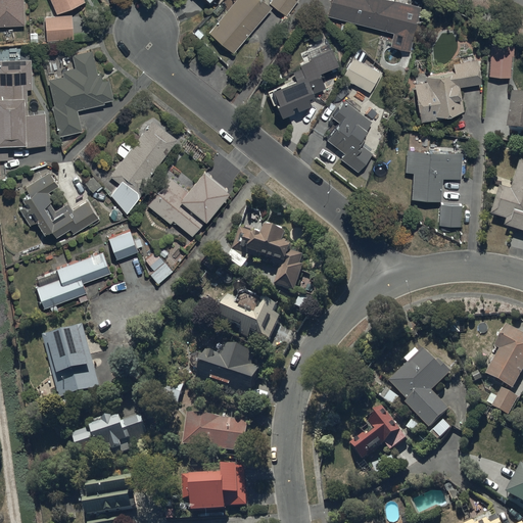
[(0,0),(0,28),(24,28),(22,0),(0,0)]
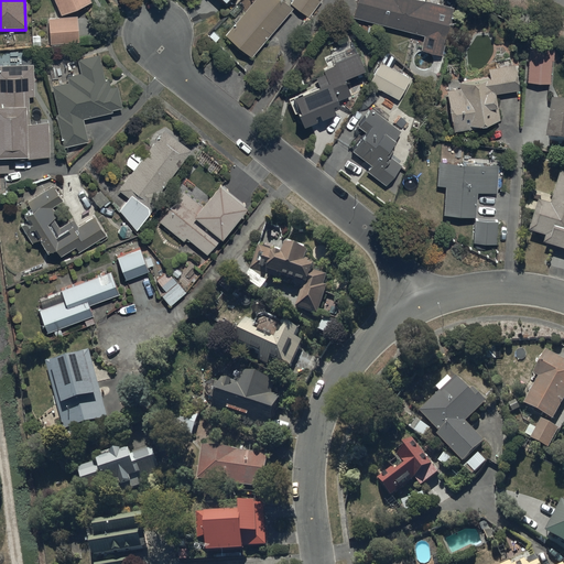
[(87,0),(51,0),(60,18),(90,4),(87,0)]
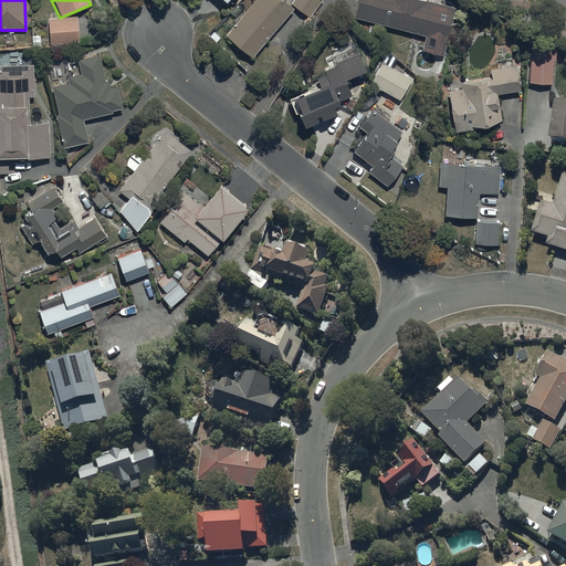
[(280,0),(255,0),(224,37),(251,60),(296,8),(308,19),(322,3),(317,0),(295,0),(290,8),(280,0)]
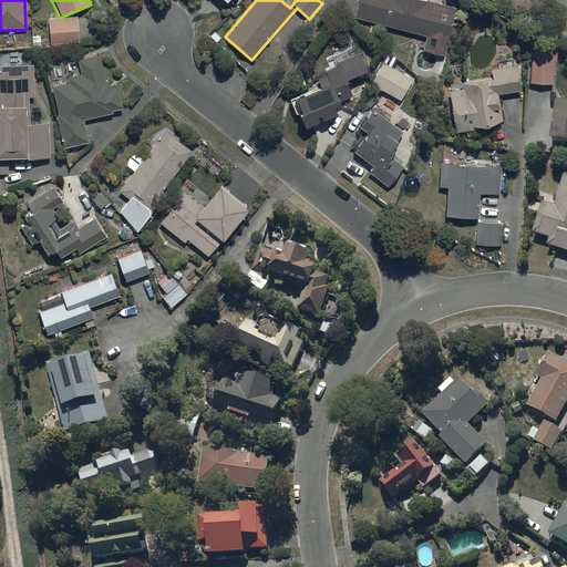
[(455,10),(418,0),(359,0),(354,19),(426,39),(423,51),(443,57),(455,10)]
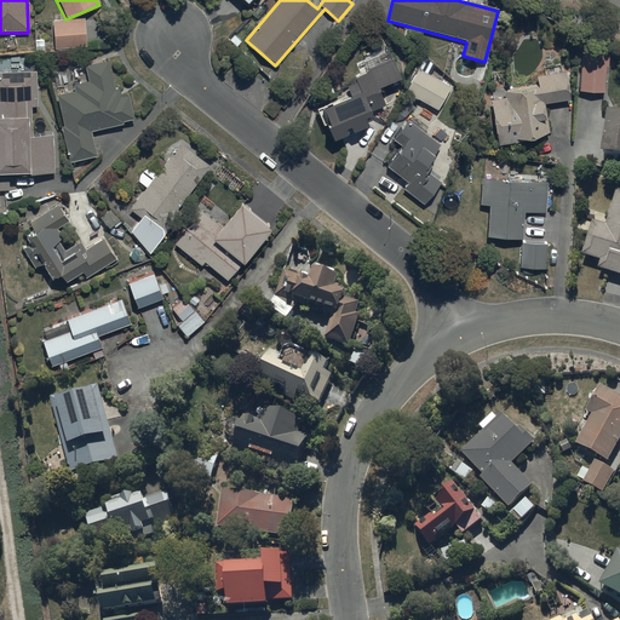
[(85,19),(51,22),(52,49),(86,47),(85,19)]
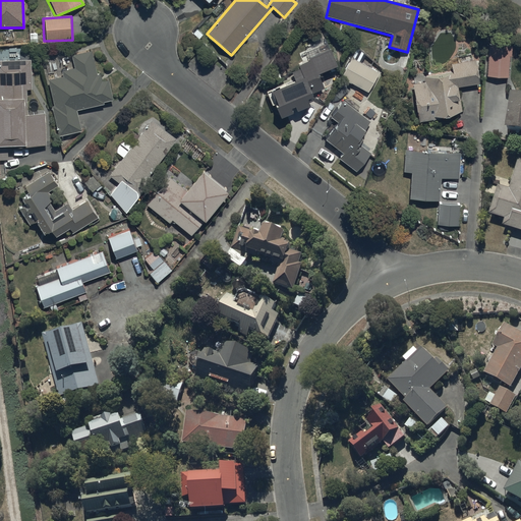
[(336,68),(326,41),(305,49),(307,54),(300,56),(302,62),(297,64),(299,69),(296,70),(295,66),(284,70),(286,76),(291,74),(294,83),(270,93),(276,109),(275,109),(279,120),(288,116),(290,123),(294,122),(292,115),(308,109),(306,102),(310,100),(308,96),(323,91),(316,75),(336,68)]
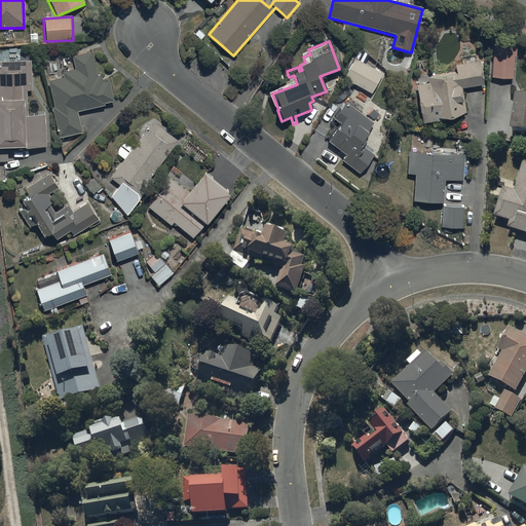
[(494,45),(491,78),(513,80),(515,58),(516,58),(517,47),(494,45)]
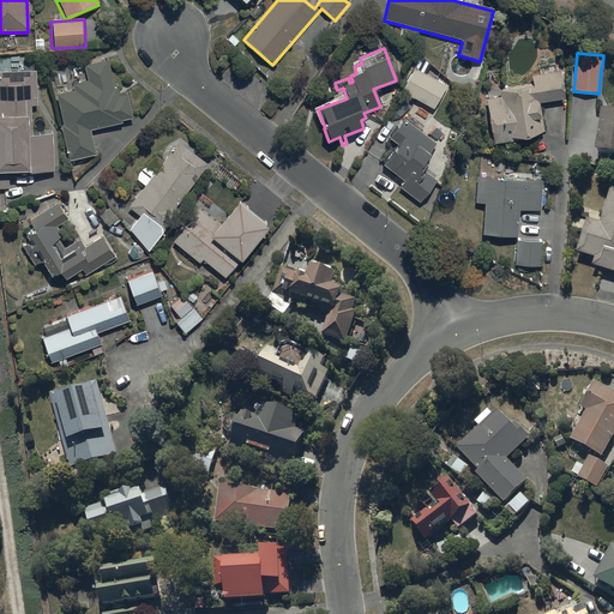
[(60,127),(68,162),(95,156),(89,132),(121,124),(121,122),(132,120),(126,95),(120,96),(119,89),(114,90),(107,61),(83,67),(86,80),(71,84),(73,92),(56,96),(64,126),(60,127)]
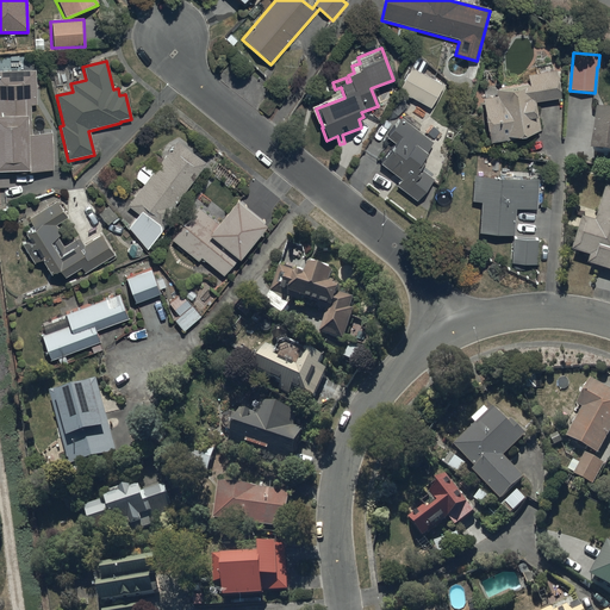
[(443,86),(412,68),(399,92),(430,110),(443,86)]
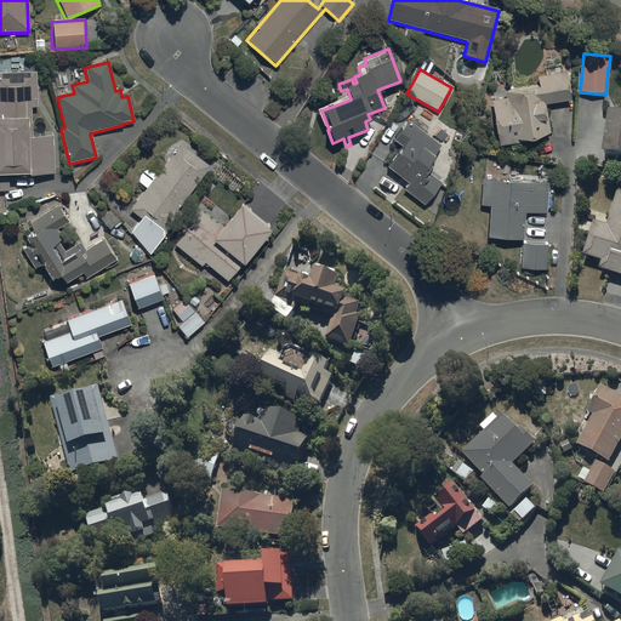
[(36,73),(0,73),(0,176),(53,175),(52,137),(29,138),(29,119),(32,119),(32,108),(38,108),(36,73)]
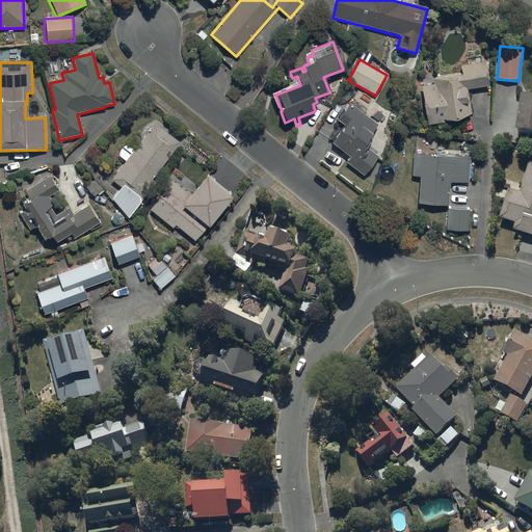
[(461,75),(432,79),(433,85),(421,86),(426,127),(457,123),(471,115),(470,106),(467,105),(466,90),(488,87),(485,62),(459,67),(461,75)]
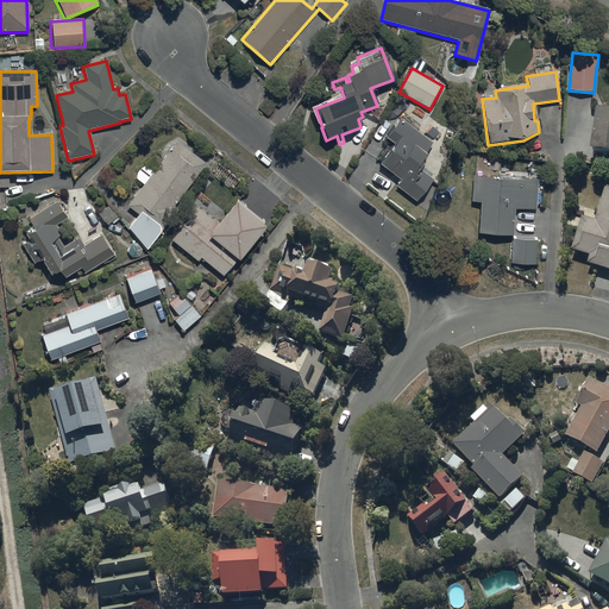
[(608,114),(601,113),(601,119),(597,119),(591,161),(608,162),(608,114)]
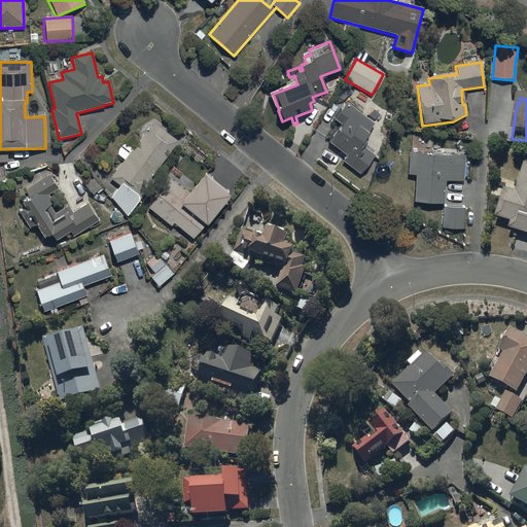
[(362,109),(350,100),(338,117),(344,123),(328,143),(346,156),(343,162),(359,175),(374,155),(362,147),(366,142),(364,141),(370,135),(369,134),(375,125),(360,113),(362,109)]
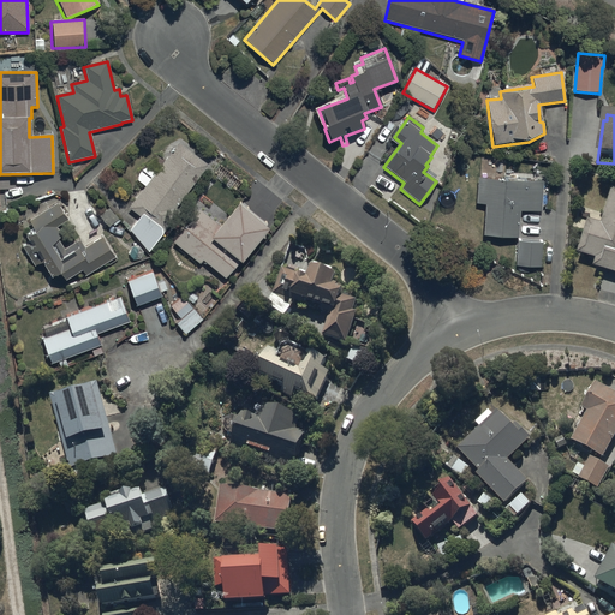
[(208,166),(177,144),(127,209),(139,219),(129,232),(149,254),(178,214),(174,213),(208,166)]
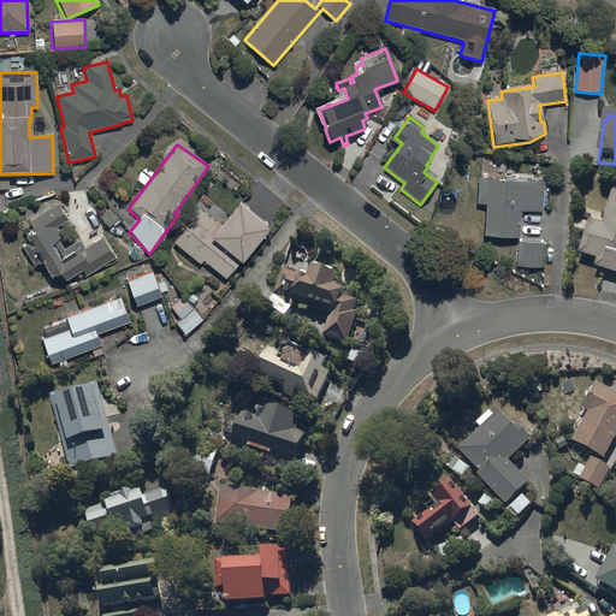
[(545,183),(479,178),(478,206),(486,206),(485,237),(519,240),(521,212),(543,214),(545,183)]
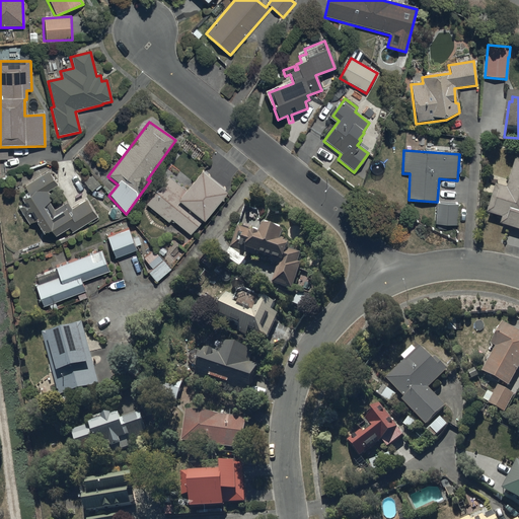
[(518,161),(517,161),(508,192),(496,188),(489,211),(504,215),(502,222),(518,227),(518,161)]
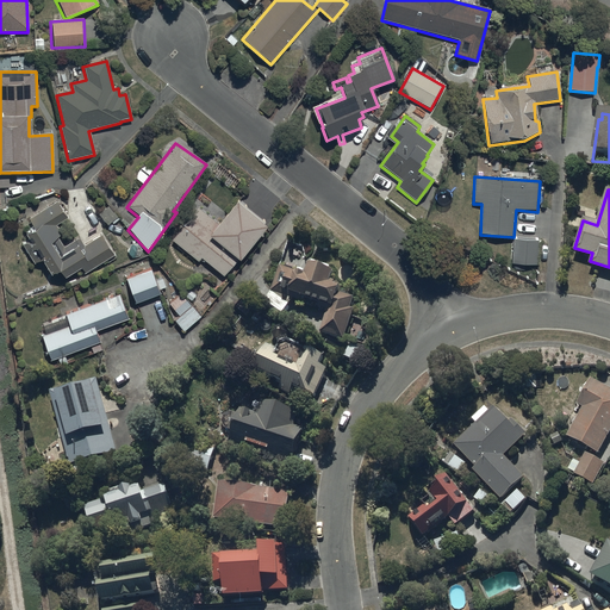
[(56,203),(29,221),(35,230),(24,236),(27,241),(20,246),(35,266),(42,262),(56,285),(81,268),(85,274),(113,256),(100,235),(83,246),(79,238),(64,248),(57,237),(61,234),(56,226),(67,219),(56,203)]
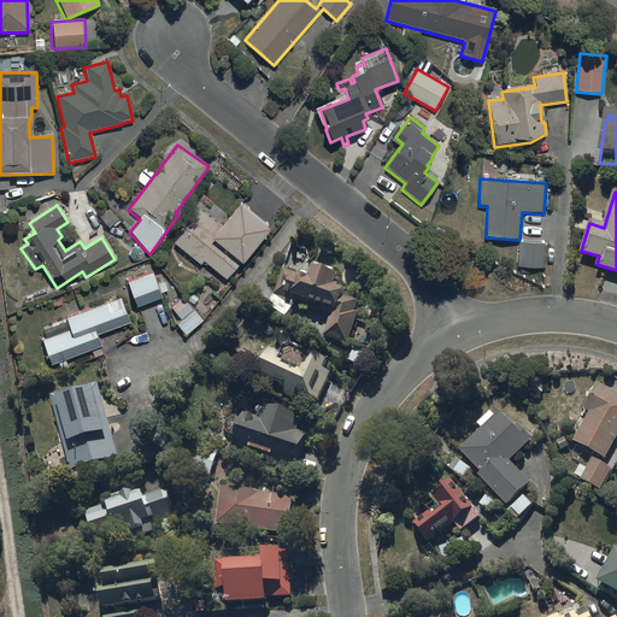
[(221,228),(200,210),(172,242),(200,266),(204,262),(225,281),(268,233),(239,207),(221,228)]
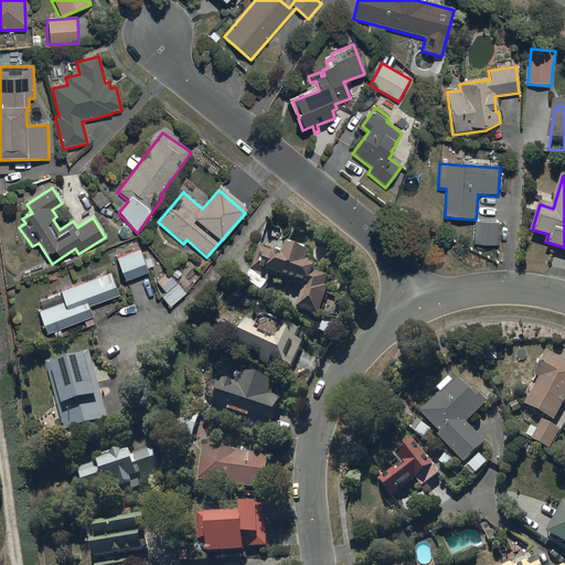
[(498,223),(476,222),(475,245),(497,246),(498,223)]
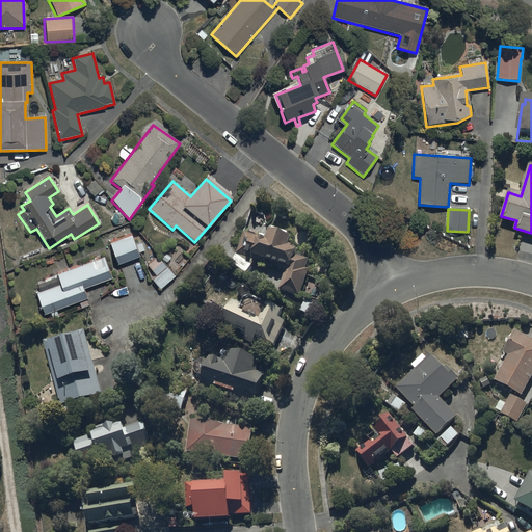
[(131,236),(109,245),(117,266),(139,258),(131,236)]
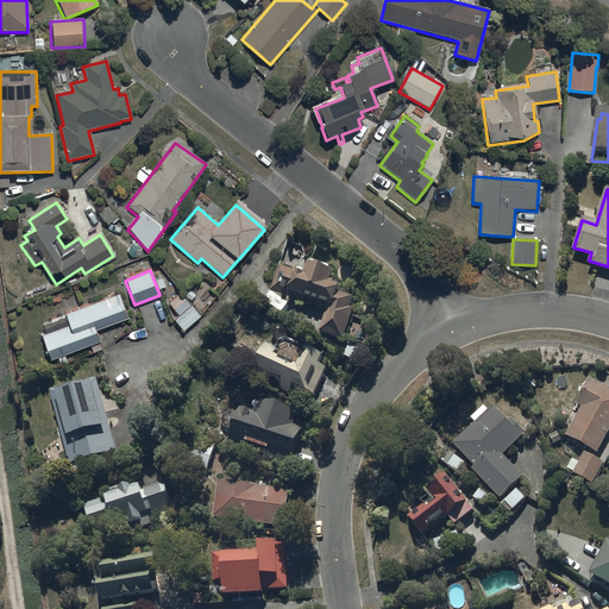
[(293,302),(326,313),(318,337),(343,344),(352,313),(350,312),(355,297),(330,290),(333,278),(308,270),(306,280),(280,271),(272,295),(262,307),(278,320),(293,302)]
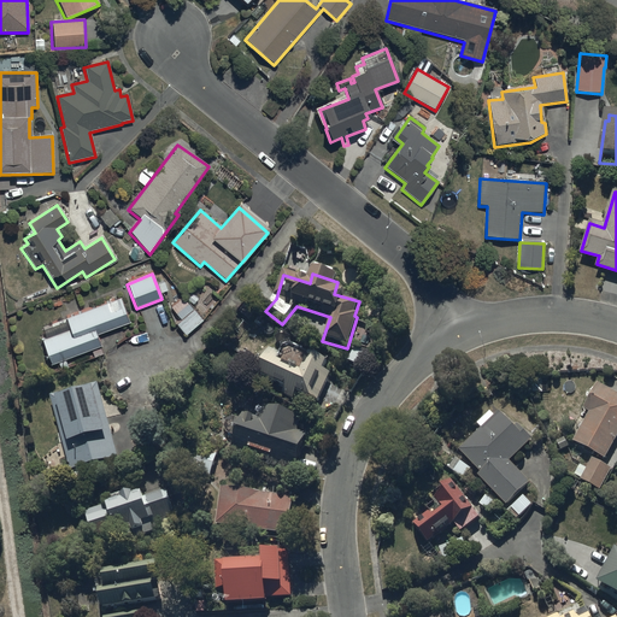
[(181,321),(176,325),(186,336),(203,321),(181,298),(170,309),(181,321)]
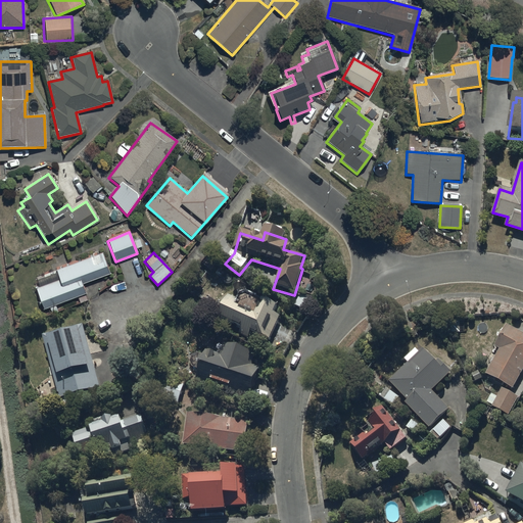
[(102,253),(55,272),(35,279),(38,287),(35,288),(43,312),(50,308),(52,315),(58,313),(56,306),(87,295),(83,284),(110,274),(102,253)]
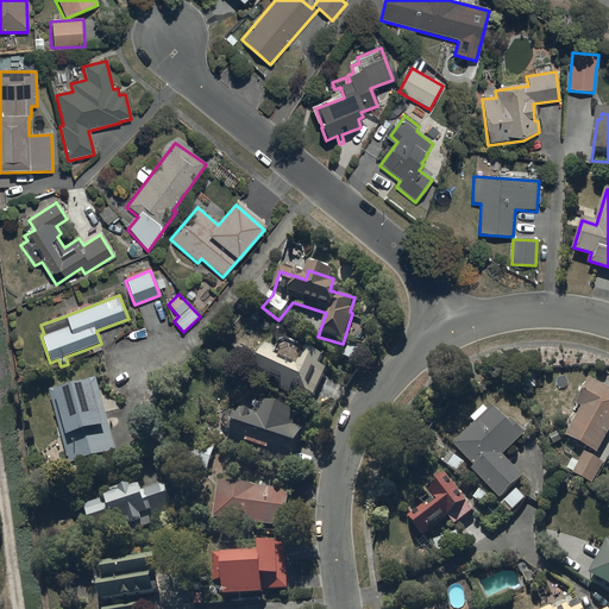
[(277,353),(267,349),(255,377),(272,384),(272,383),(282,387),(280,393),(292,397),(294,393),(314,401),(325,375),(319,372),(322,364),(302,356),(294,376),(277,370),(280,364),(274,362),(277,353)]
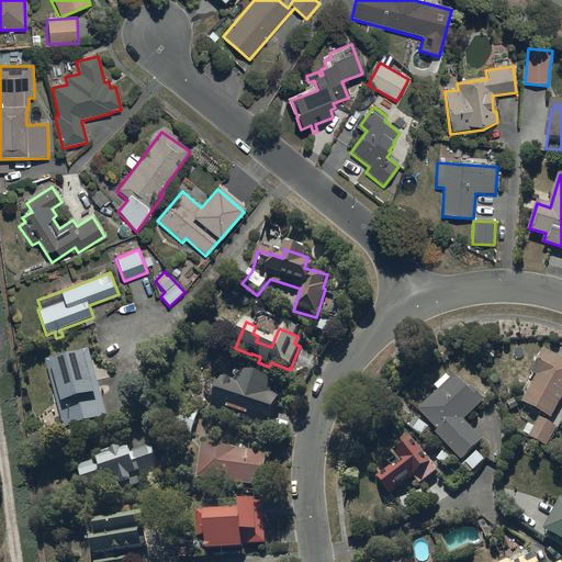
[(494,343),(481,343),(481,357),(495,357),(494,343)]
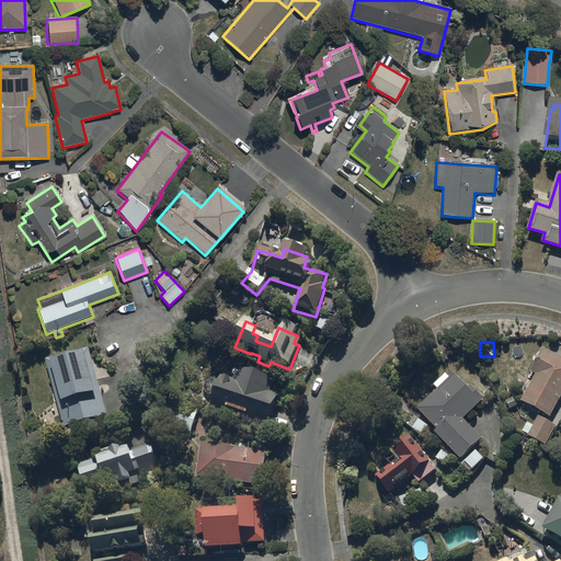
[(560,354),(544,345),(530,369),(537,373),(522,399),(533,405),(531,408),(539,412),(541,409),(551,414),(560,396),(560,354)]
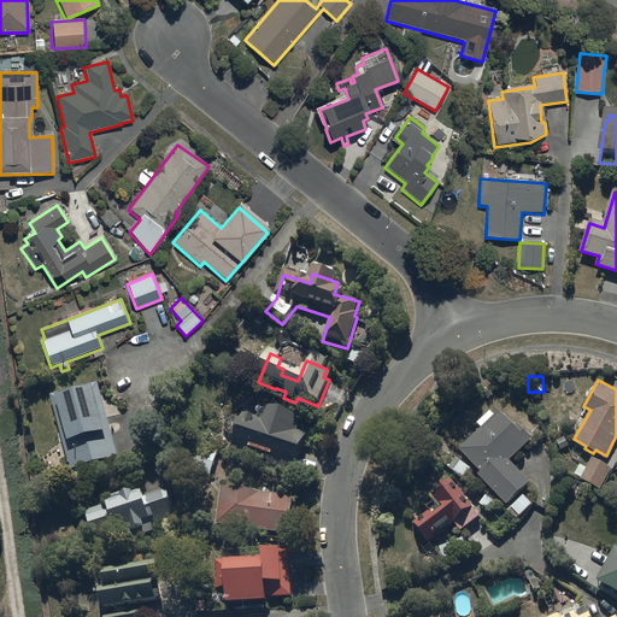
[(51,401),(71,476),(118,463),(98,388),(51,401)]
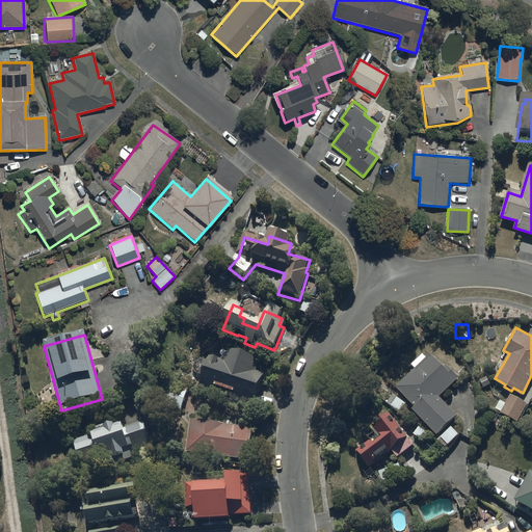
[(446,364),(431,352),(397,387),(416,404),(413,407),(449,444),(460,432),(450,422),(459,413),(441,394),(459,375),(447,363),(446,364)]
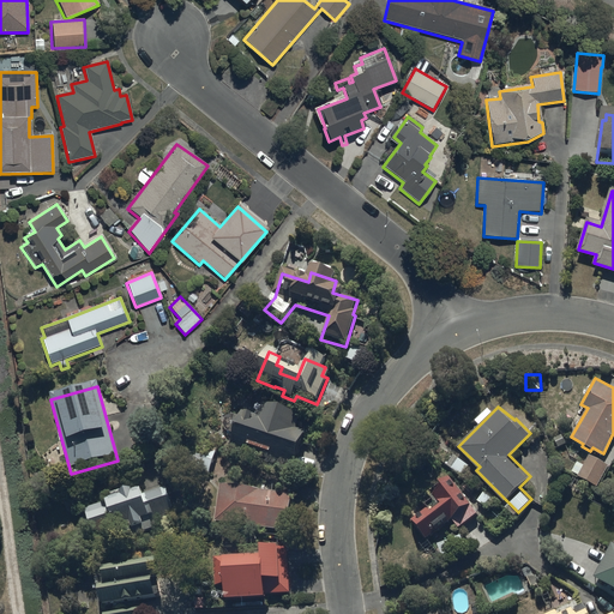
[(236,433),(230,452),(294,475),(306,438),(296,434),(301,422),(262,408),(258,421),(242,415),(241,421),(232,417),(227,429),(236,433)]
